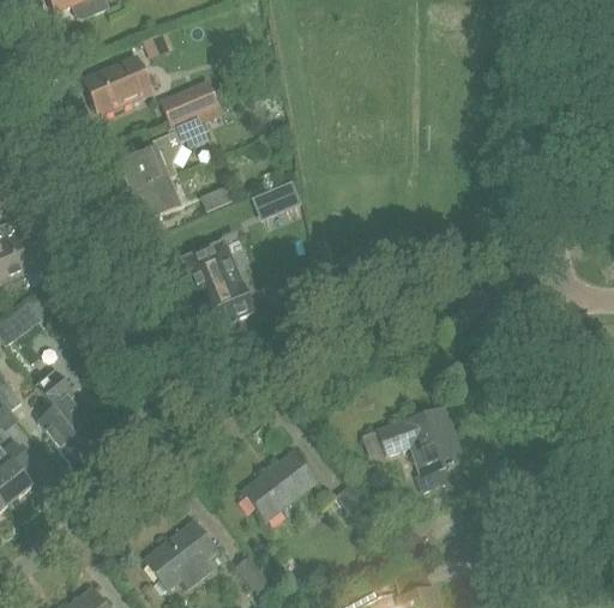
[(49,0),(55,12),(61,10),(67,24),(109,6),(106,0),(49,0)]
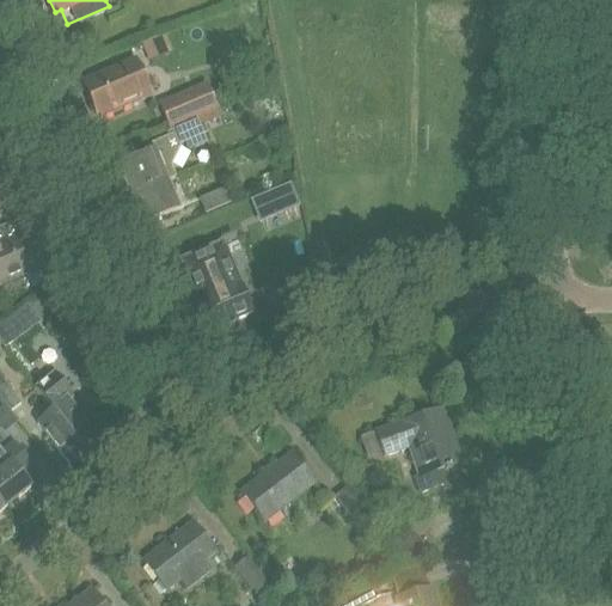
[(140,40),(148,59),(160,54),(153,34),(140,40)]
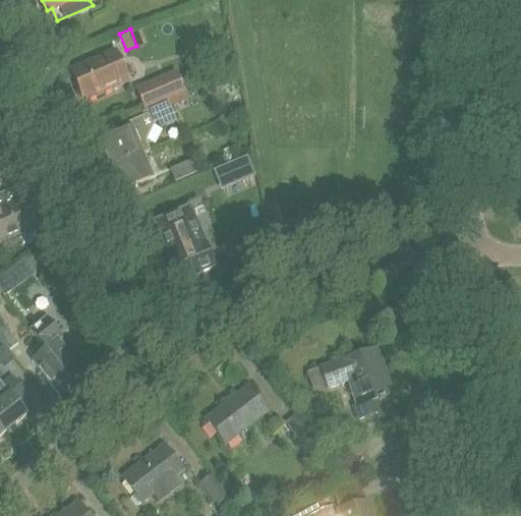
[(115,44),(110,45),(111,49),(71,66),(78,81),(77,81),(84,99),(130,78),(115,44)]
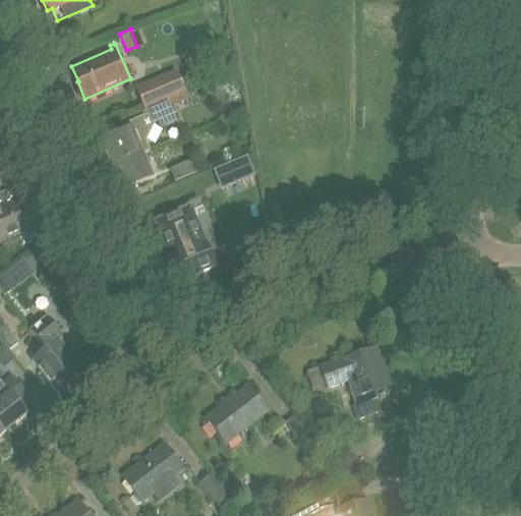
[(219,66),(222,73),(235,67),(233,61),(219,66)]
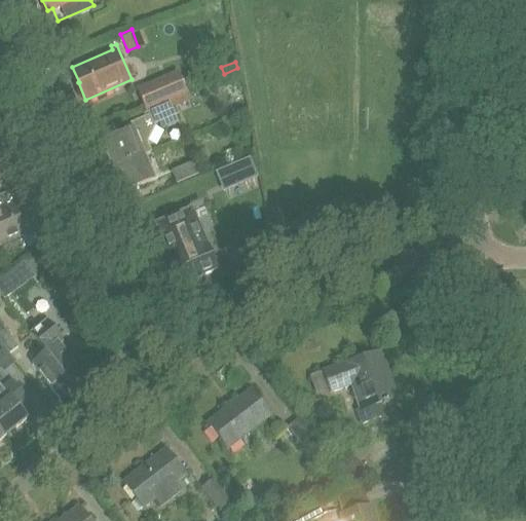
[(138,88),(146,109),(171,99),(174,108),(192,101),(180,71),(138,88)]
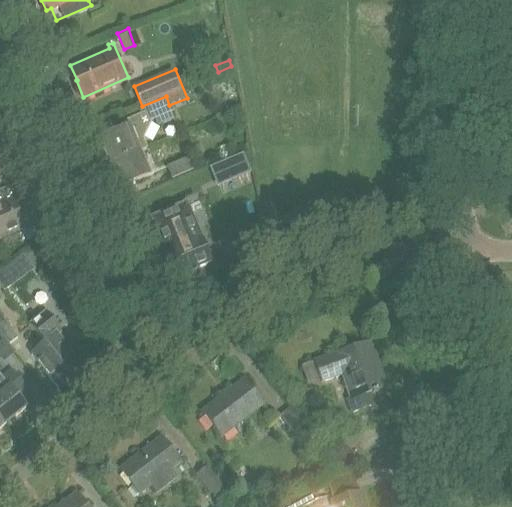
[(100,136),(110,160),(139,148),(139,146),(145,144),(141,134),(149,119),(148,117),(171,108),(169,105),(166,96),(142,106),(139,107),(141,111),(125,118),(128,125),(100,136)]
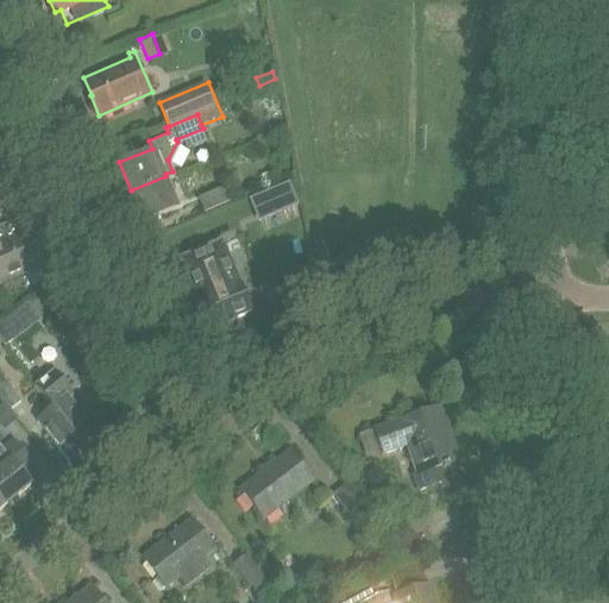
[(104,150),(108,159),(132,149),(130,138),(104,150)]
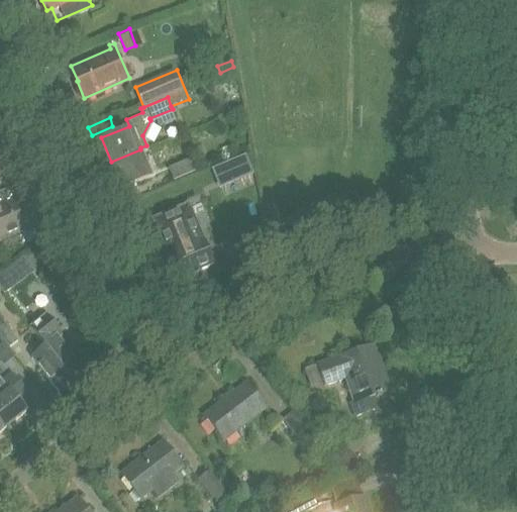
[(0,169),(11,166),(1,137),(0,137),(0,169)]
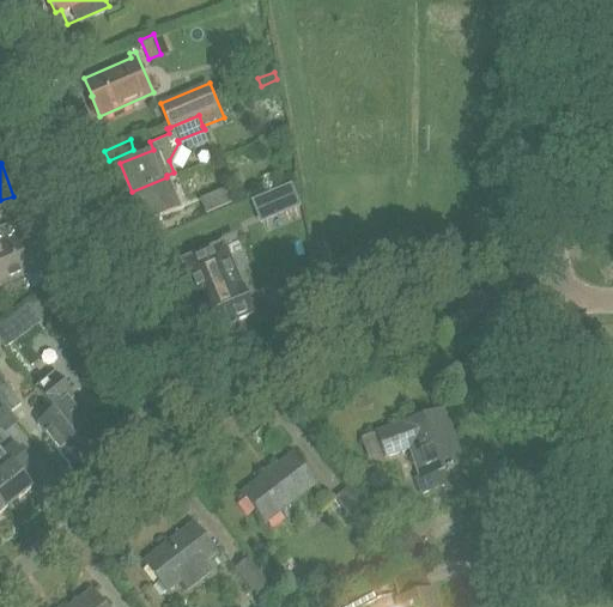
[(132,192),(144,220),(178,207),(167,177),(132,192)]
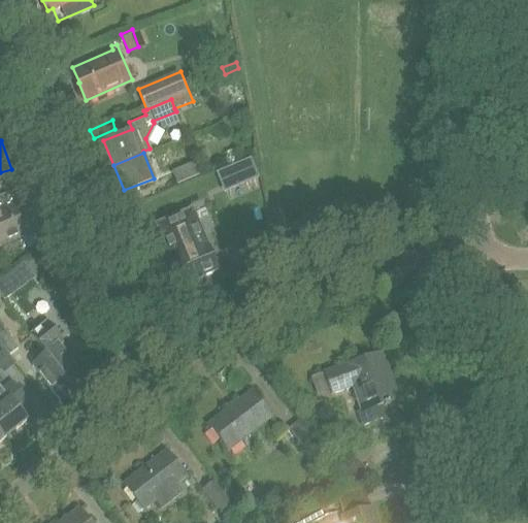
[(172,168),(177,181),(201,171),(196,159),(172,168)]
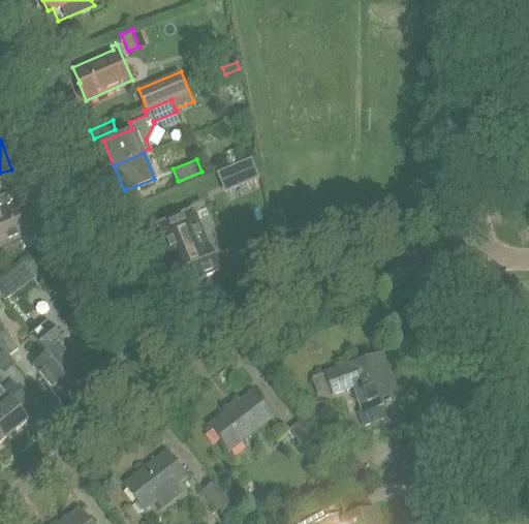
[(0,244),(35,228),(23,201),(0,210),(0,244)]
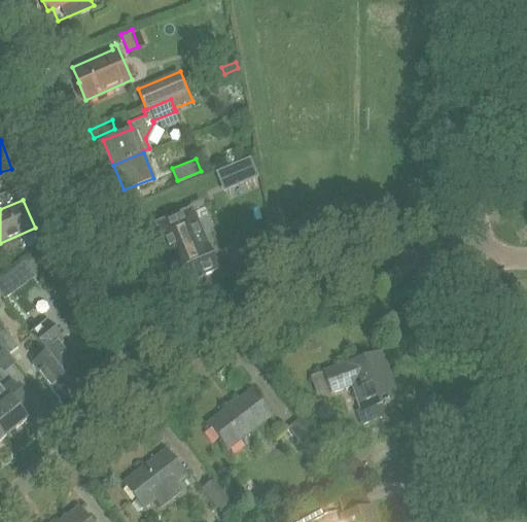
[(208,242),(195,247),(185,223),(170,230),(180,253),(171,257),(181,282),(182,281),(188,294),(203,288),(197,275),(218,266),(208,242)]
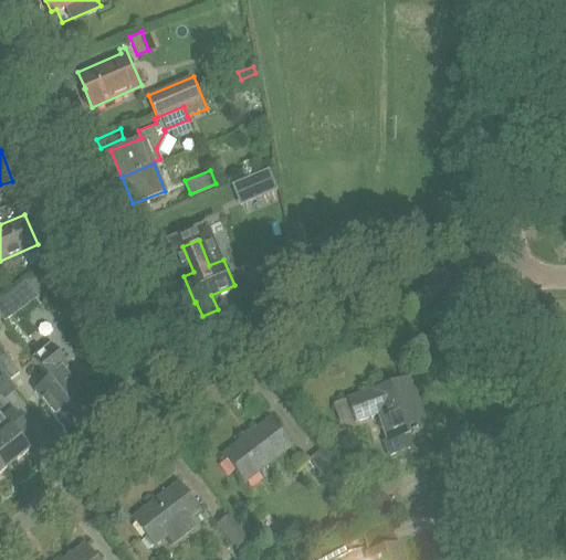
[(39,294),(27,277),(0,296),(0,310),(6,318),(39,294)]
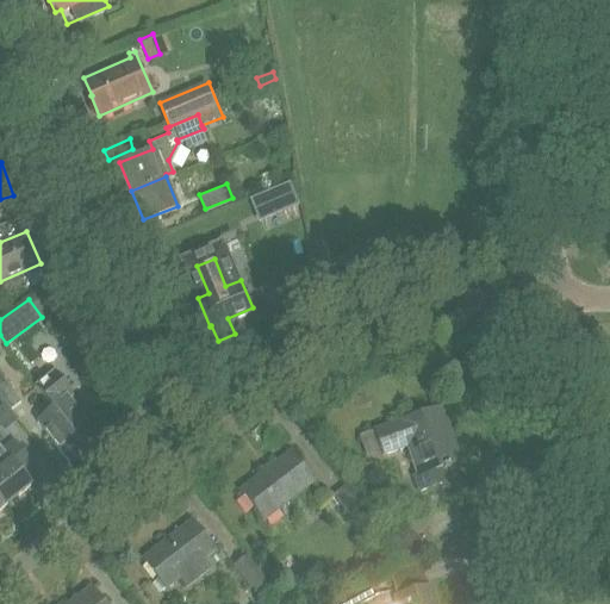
[(25,355),(55,332),(49,324),(19,347),(25,355)]
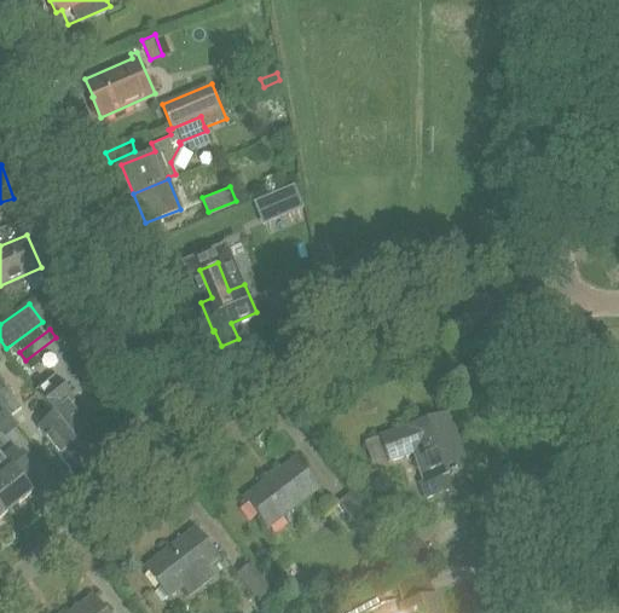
[(53,374),(34,388),(52,411),(85,456),(100,444),(75,410),(79,408),(53,374)]
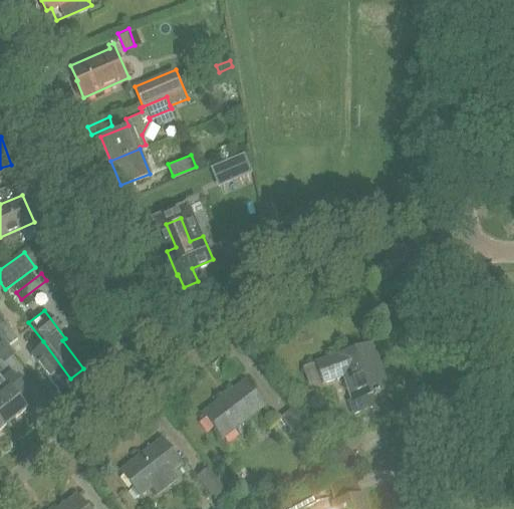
[(0,313),(0,332),(7,341),(16,335),(0,313)]
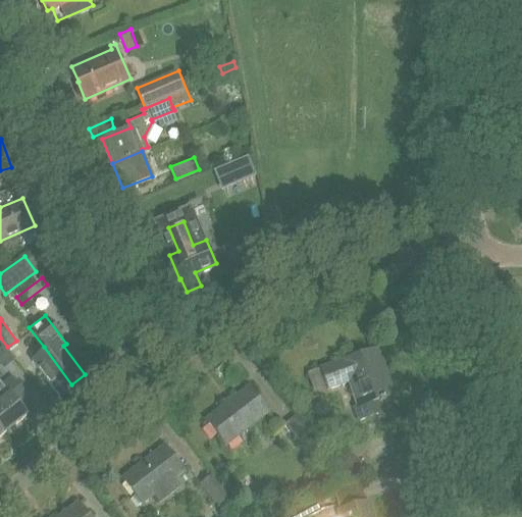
[(0,355),(8,349),(7,347),(0,338),(0,355)]
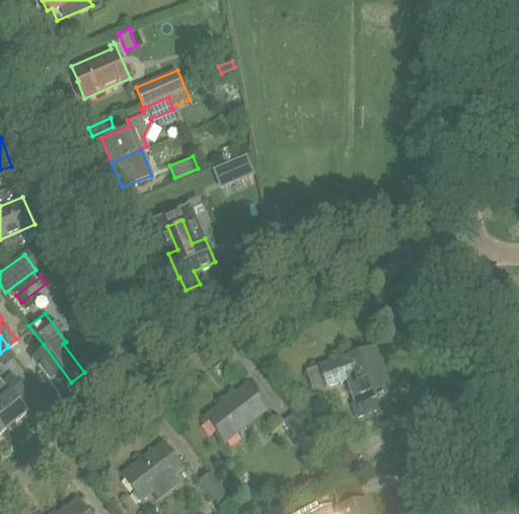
[(378,394),(392,389),(377,344),(320,363),(327,382),(349,375),(357,400),(355,401),(359,414),(382,406),(378,394)]
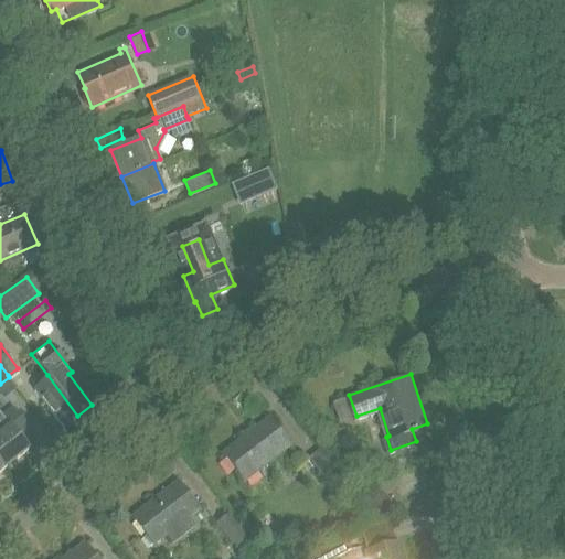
[(48,375),(33,386),(64,426),(77,416),(48,375)]
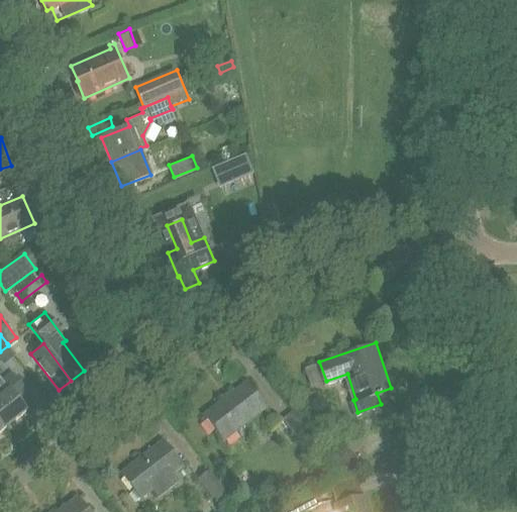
[(10,370),(1,378),(0,376),(0,421),(3,426),(25,409),(15,397),(25,389),(10,370)]
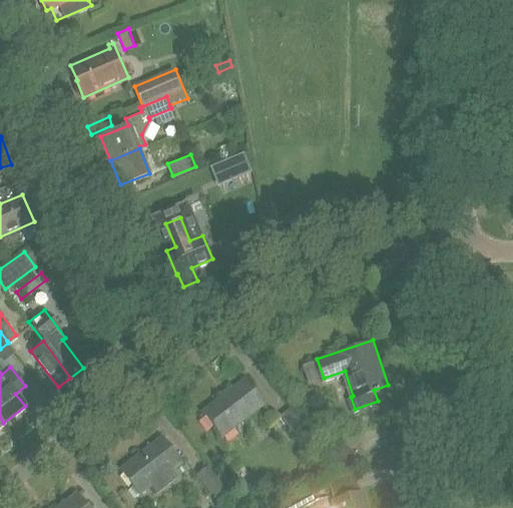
[(264,402),(245,378),(203,410),(221,434),(264,402)]
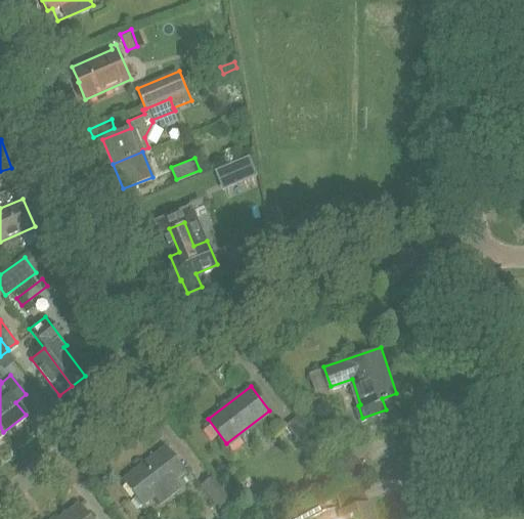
[(310,451),(320,442),(298,414),(288,422),(310,451)]
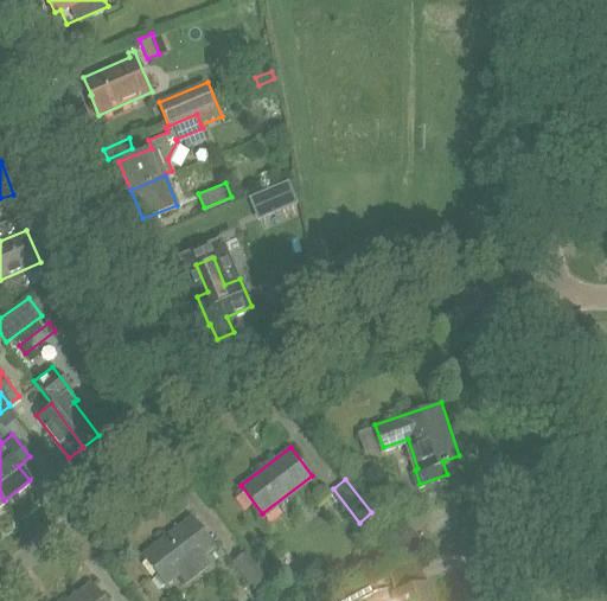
[(210,563),(202,554),(213,544),(191,516),(141,552),(155,571),(164,582),(177,571),(185,582),(210,563)]
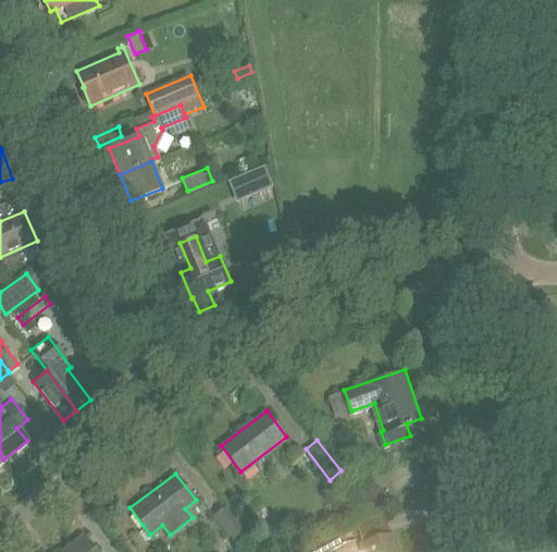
[(238,544),(251,534),(229,503),(213,513),(238,544)]
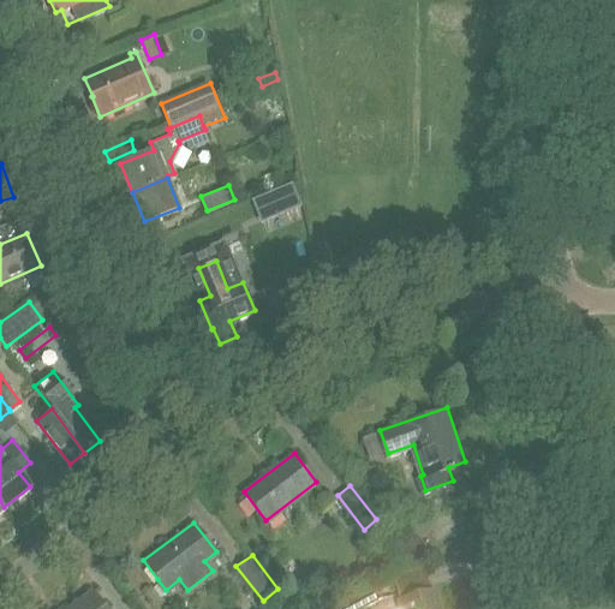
[(442,608),(436,586),(395,598),(399,608),(442,608)]
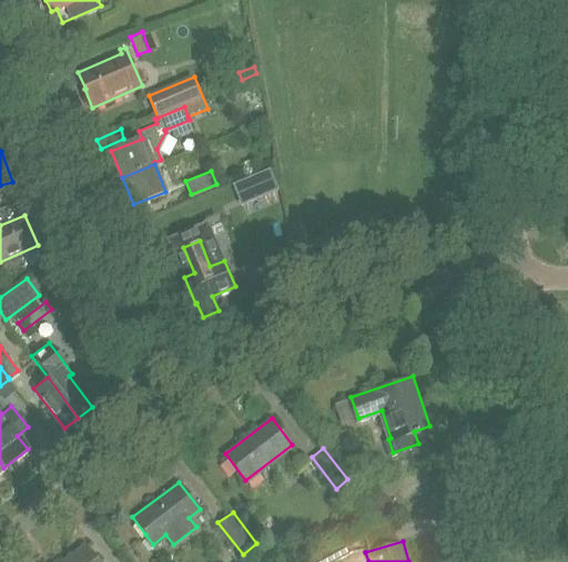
[(61,561),(100,561),(85,543),(61,561)]
